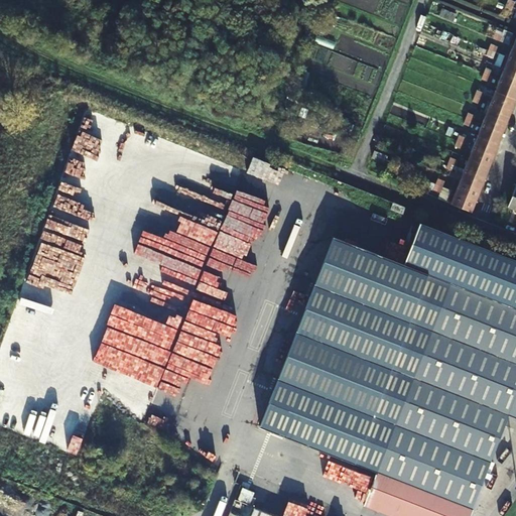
[(506,6),(513,8),(515,3),(509,0),(506,6)]
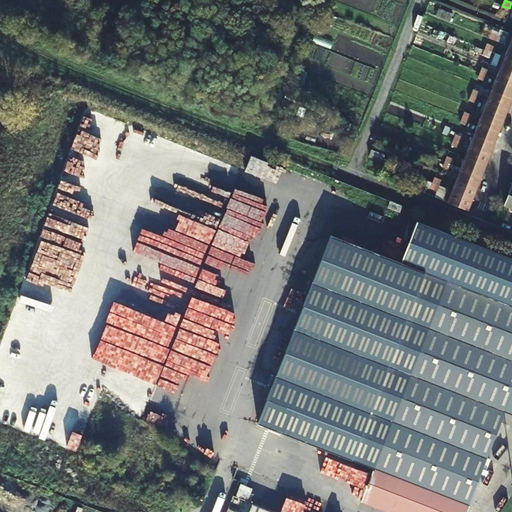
[(489,39),(496,42),(499,35),(492,33),(489,39)]
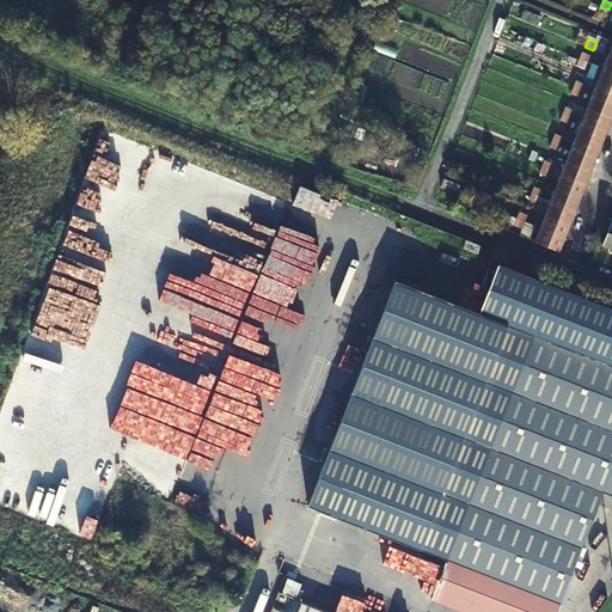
[(588,63),(579,60),(577,66),(586,69),(588,63)]
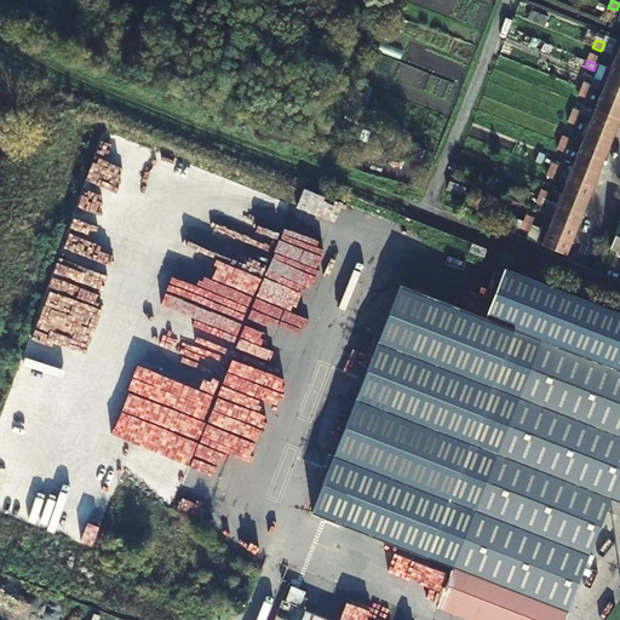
[(619,89),(619,73),(610,69),(607,68),(601,81),(604,84),(619,89)]
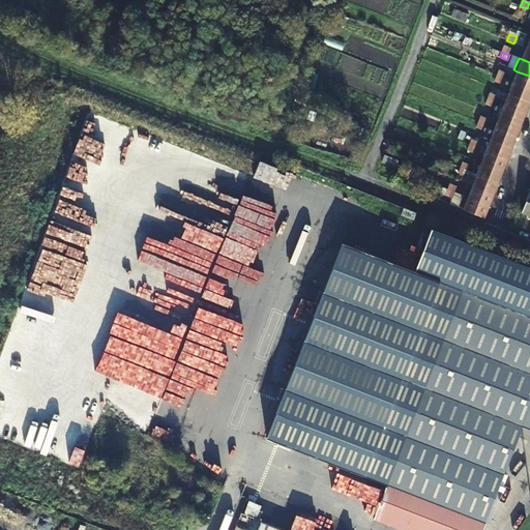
[(498,70),(496,76),(504,79),(506,74),(498,70)]
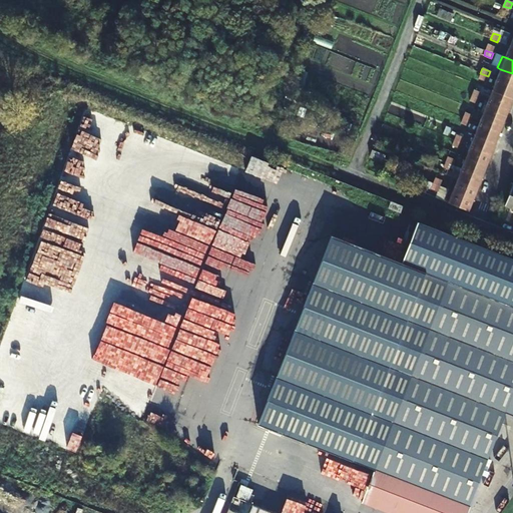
[(512,85),(512,73),(500,69),(496,79),(512,85)]
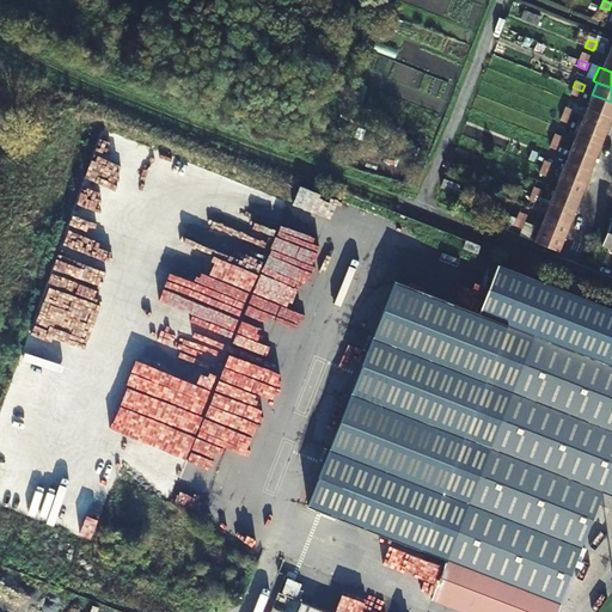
[(582,91),(573,87),(570,95),(580,98),(582,91)]
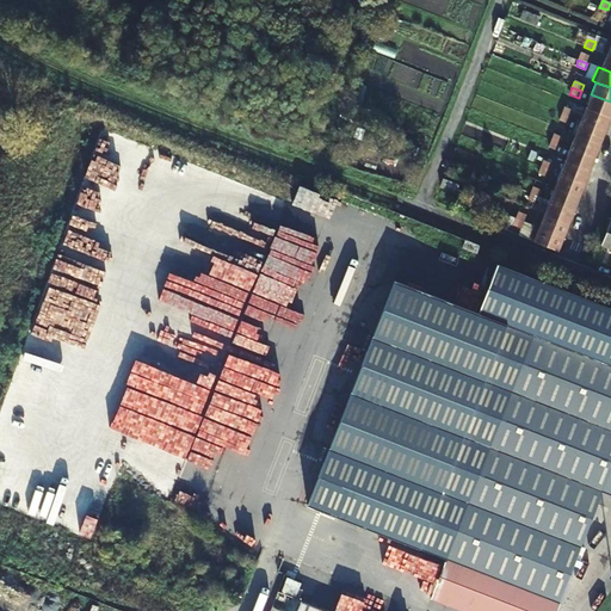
[(610,102),(591,94),(586,109),(610,118),(610,116),(610,102)]
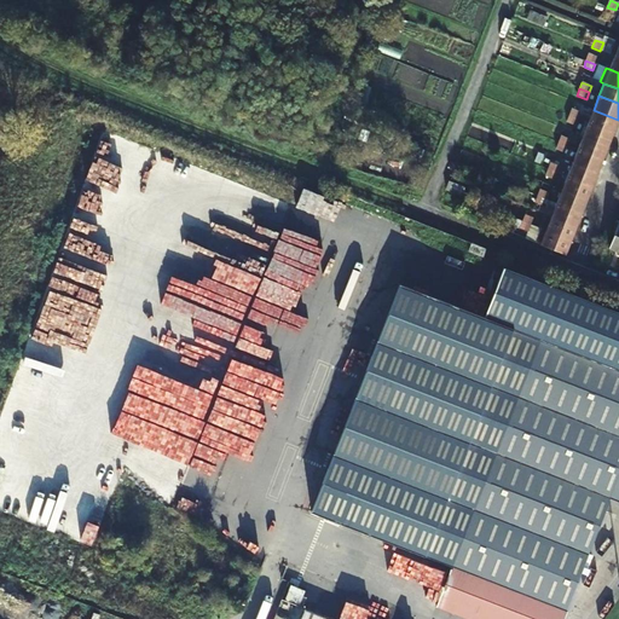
[(568,116),(577,119),(579,113),(571,109),(568,116)]
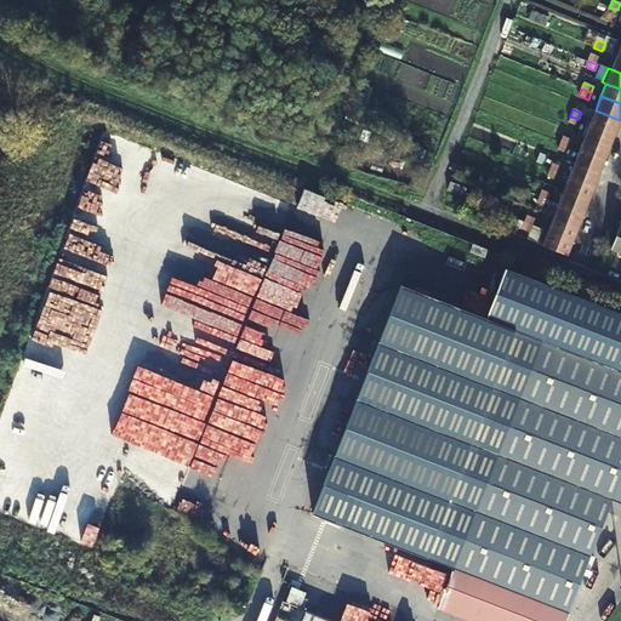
[(620,120),(596,110),(590,124),(615,134),(620,120)]
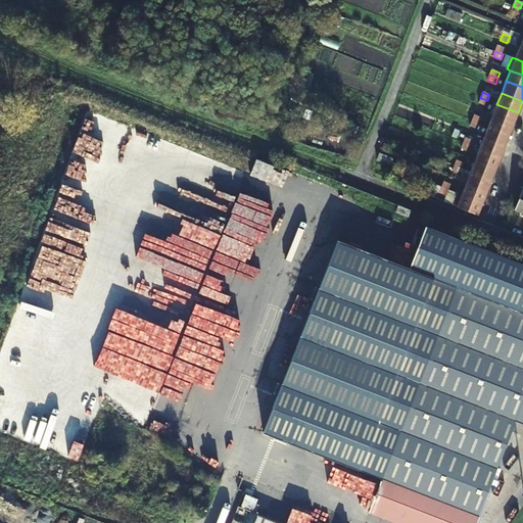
[(485,106),(487,100),(480,98),(478,103),(485,106)]
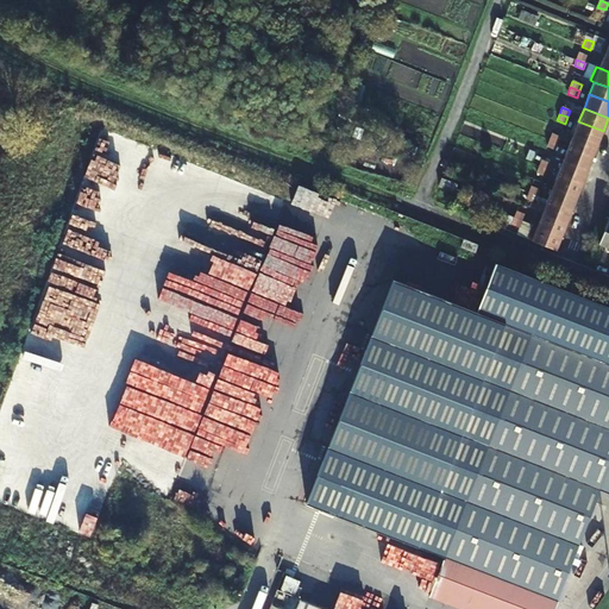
[(598,144),(603,131),(578,121),(573,135),(598,144)]
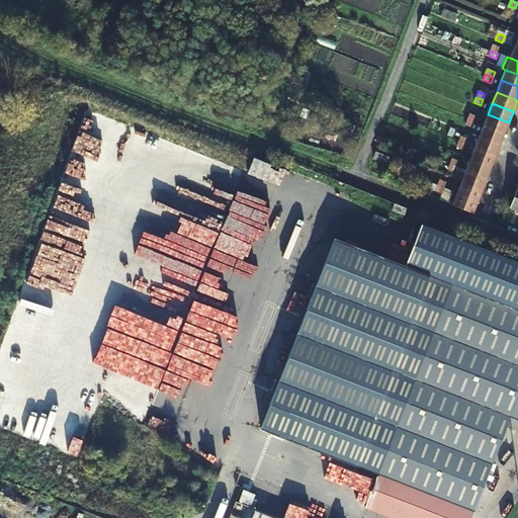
[(504,134),(509,122),(488,114),(484,125),(504,134)]
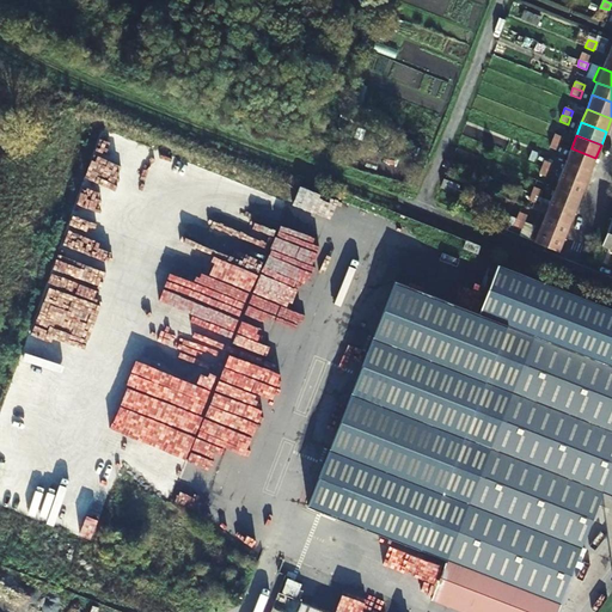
[(565,161),(591,172),(595,158),(571,148),(565,161)]
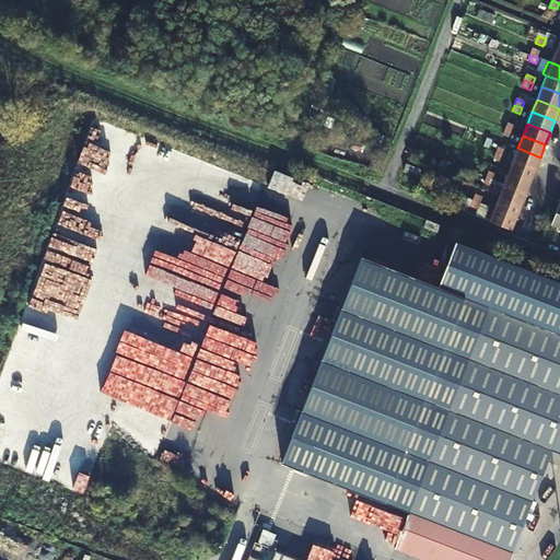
[(498,147),(494,153),(503,155),(505,150),(498,147)]
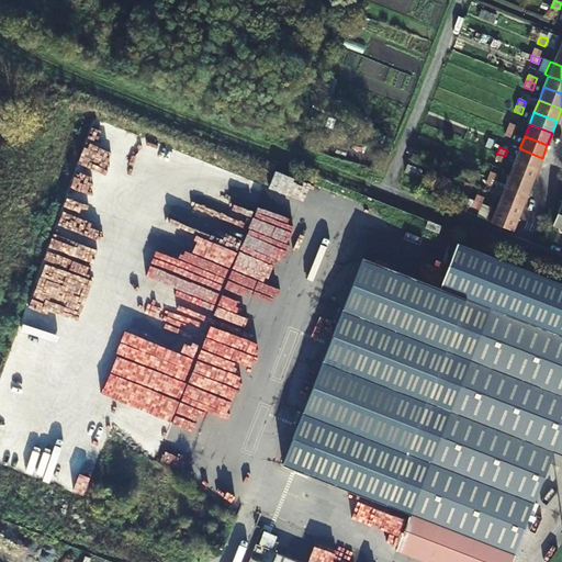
[(538,169),(542,158),(519,148),(515,160),(538,169)]
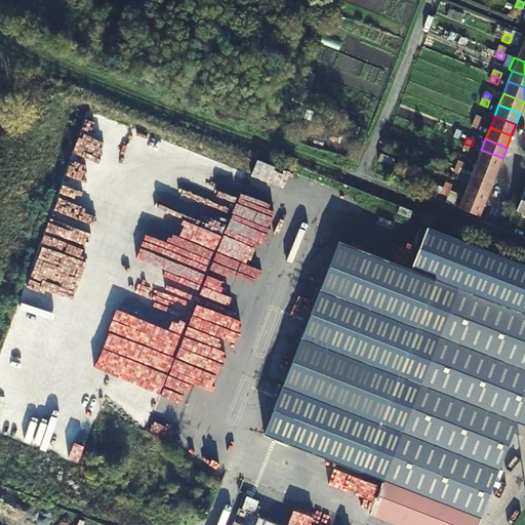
[(472,146),(463,144),(461,149),(470,152),(472,146)]
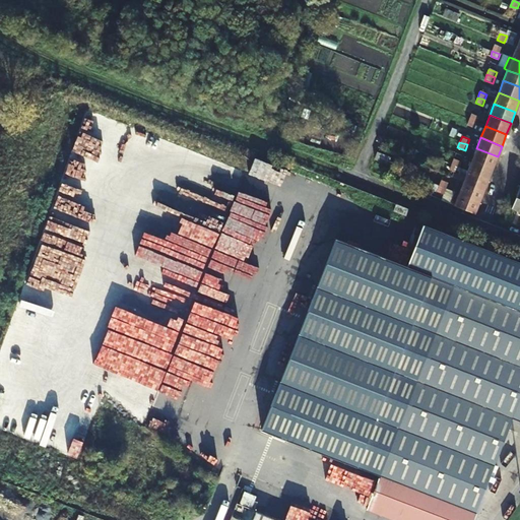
[(476,148),(472,159),(493,169),(498,156),(476,148)]
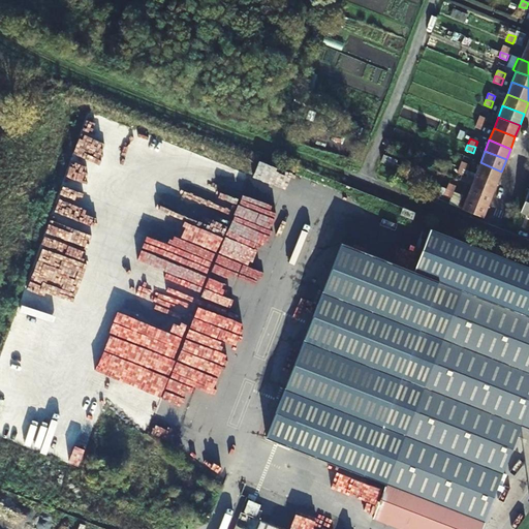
[(383,155),(381,160),(394,165),(396,159),(383,155)]
